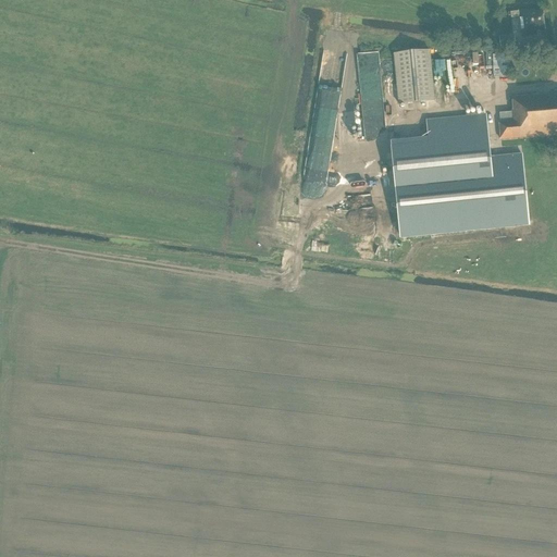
[(534,13),(533,10),(519,12),(520,17),(522,37),(536,36),(536,33),(544,32),(542,12),(534,13)]
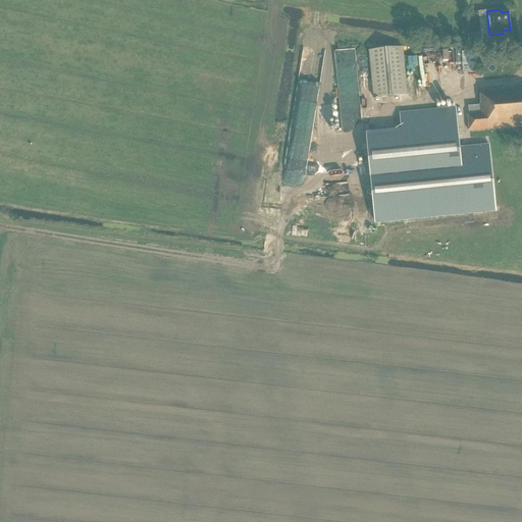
[(483,44),(482,33),(468,35),(469,46),(483,44)]
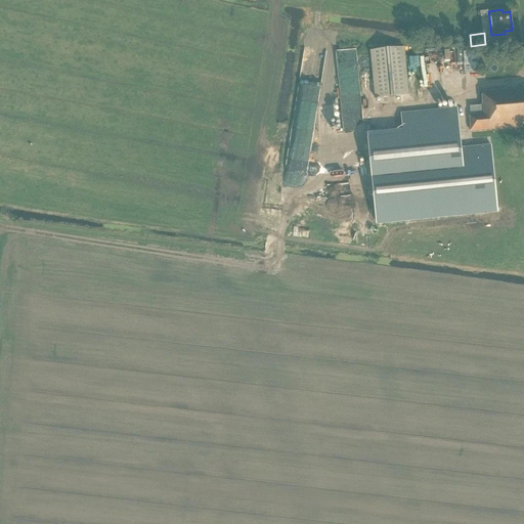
[(337,117),(357,115),(353,47),(333,48),(337,117)]
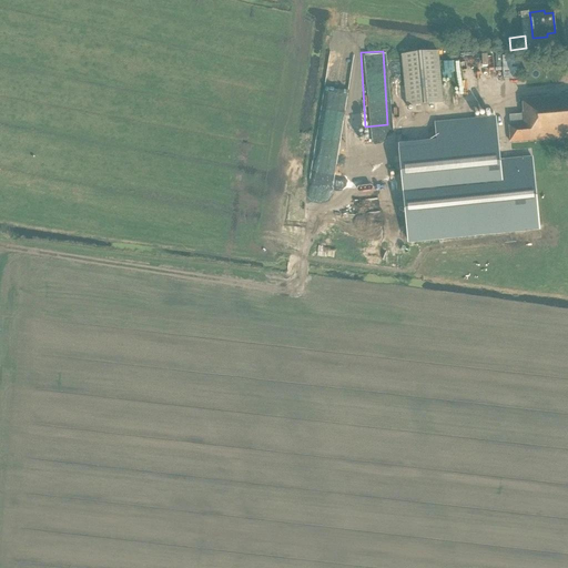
[(438,52),(402,54),(406,105),(443,102),(438,52)]
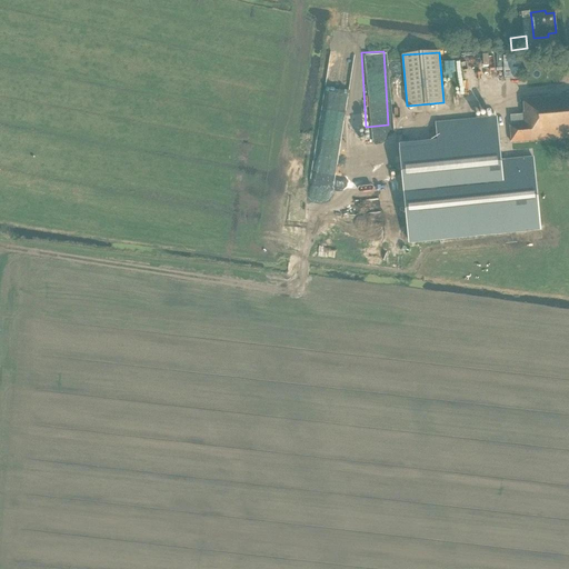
[(520,56),(503,57),(503,79),(521,79),(520,56)]
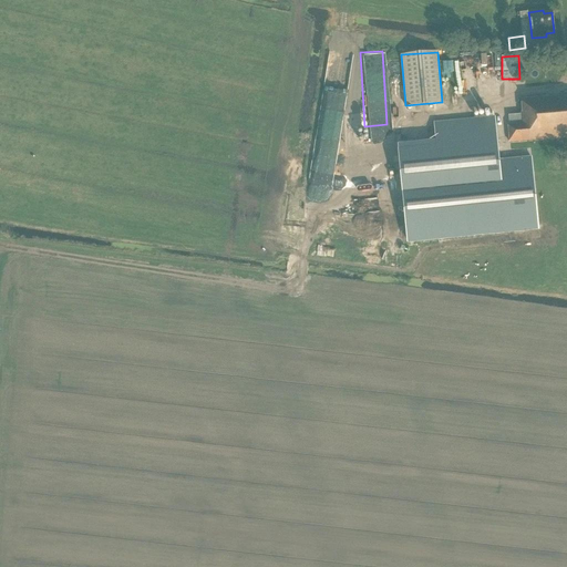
[(507,124),(509,143),(566,137),(566,95),(521,100),(522,112),(521,112),(522,114),(508,115),(509,124),(507,124)]
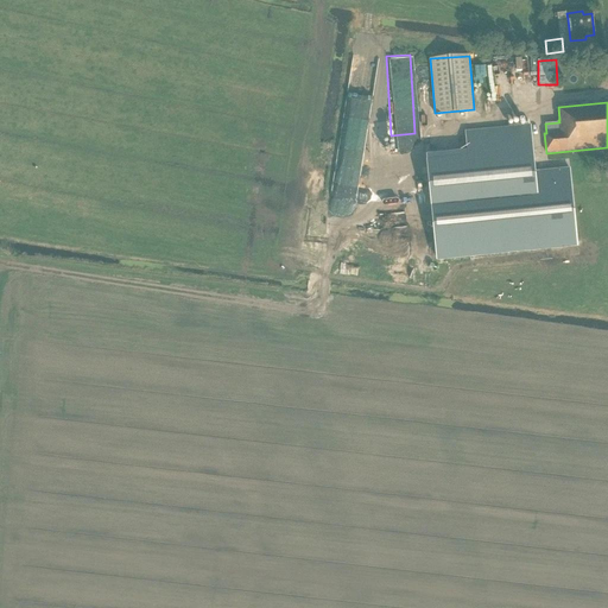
[(538,211),(530,125),(466,131),(469,170),(429,173),(434,222),(538,211)]
